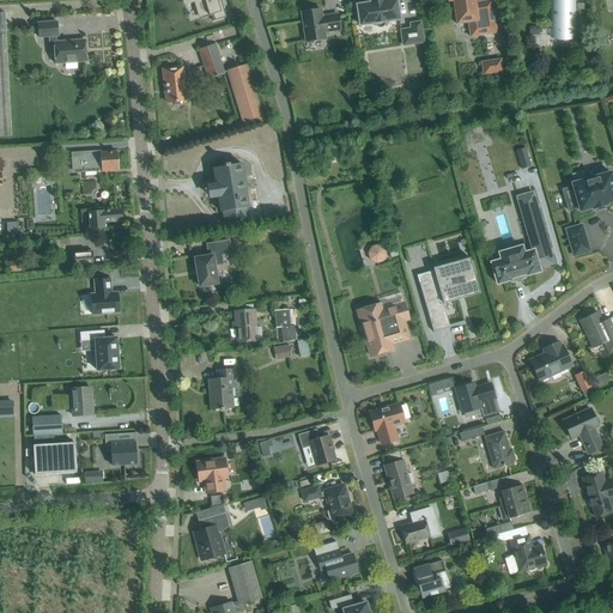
[(226,18),(220,0),(219,0),(218,0),(217,0),(181,0),(183,6),(195,2),(201,20),(212,18),(213,22),(226,18)]
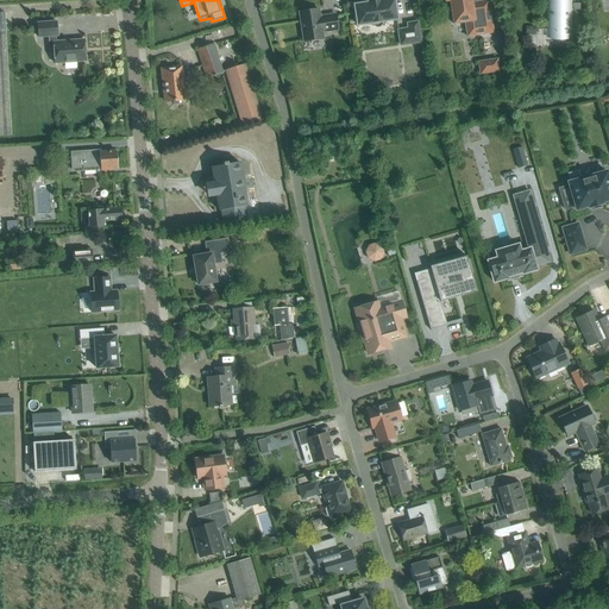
[(397,19),(394,0),(389,0),(380,1),(380,0),(376,0),(377,0),(371,1),(369,1),(369,4),(355,6),(358,25),(371,23),(371,24),(372,25),(374,26),(374,27),(375,27),(376,29),(377,29),(378,29),(380,27),(381,27),(382,26),(382,25),(383,24),(383,23),(383,22),(397,19)]
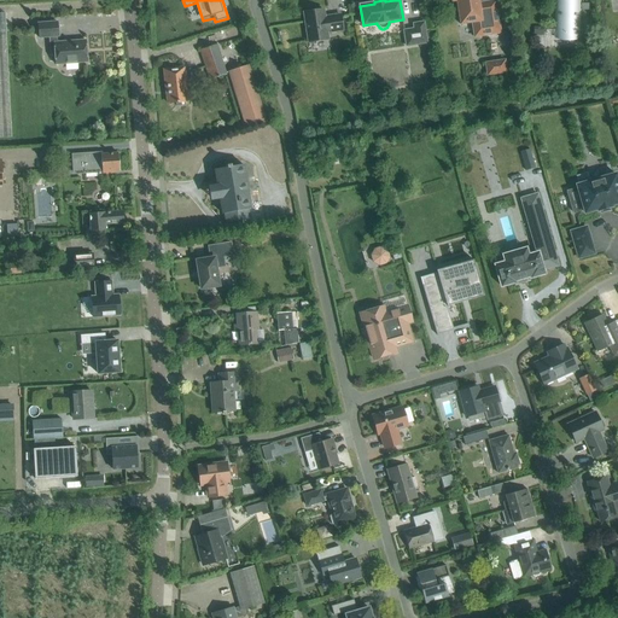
[(501,33),(495,1),(479,4),(478,0),(450,0),(452,1),(456,1),(460,24),(472,23),(474,38),(501,33)]
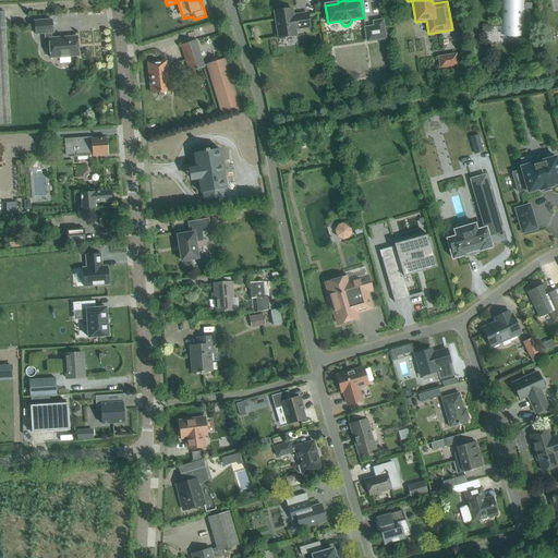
[(524,3),(524,0),(499,0),(499,25),(493,25),(493,31),(499,31),(499,33),(524,33),(524,31),(531,31),(531,25),(524,25),(524,9),(532,9),(532,3),(524,3)]
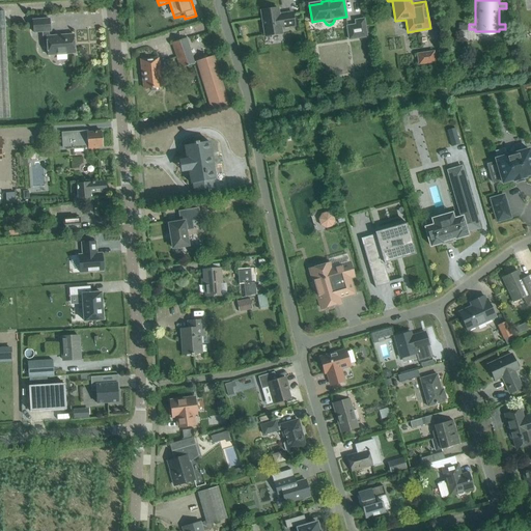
[(294,12),(283,15),(283,16),(279,16),(278,8),(261,10),(264,36),(282,34),(281,28),(296,26),(294,12)]
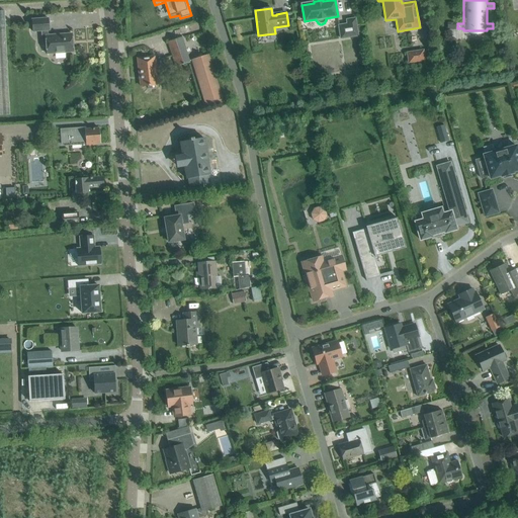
[(4,11),(0,11),(0,115),(10,115),(4,11)]
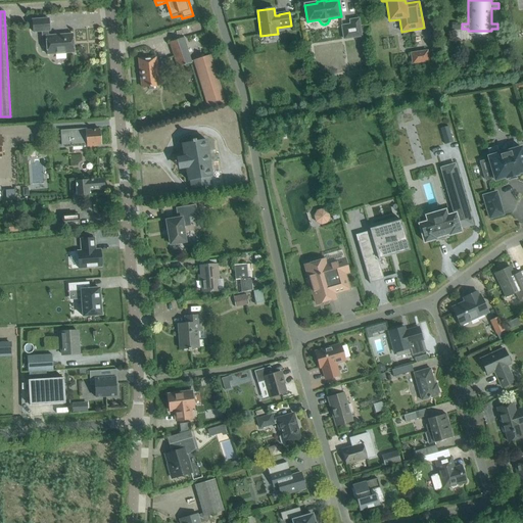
[(74,52),(73,34),(48,36),(48,31),(49,31),(49,18),(33,19),(34,32),(42,32),(43,46),(47,46),(47,54),(74,52)]
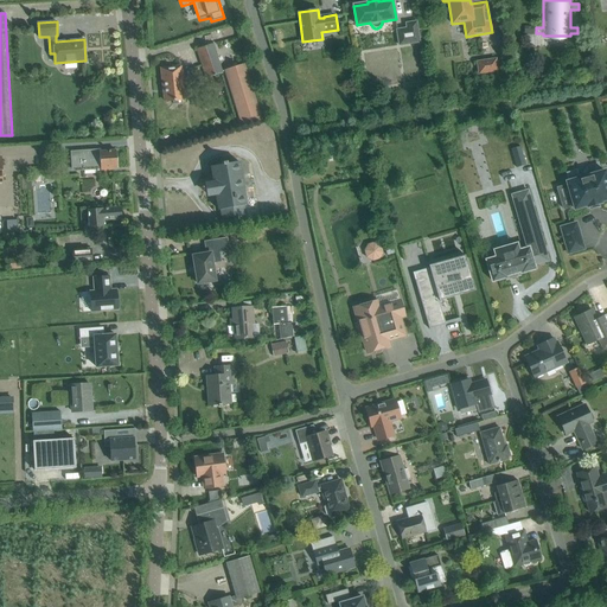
[(416,21),(406,24),(407,29),(397,30),(400,45),(420,42),(416,21)]
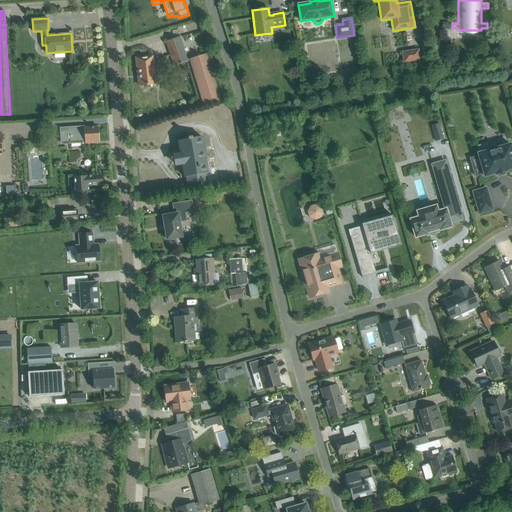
[(180,37),(166,41),(174,66),(188,62),(180,37)]
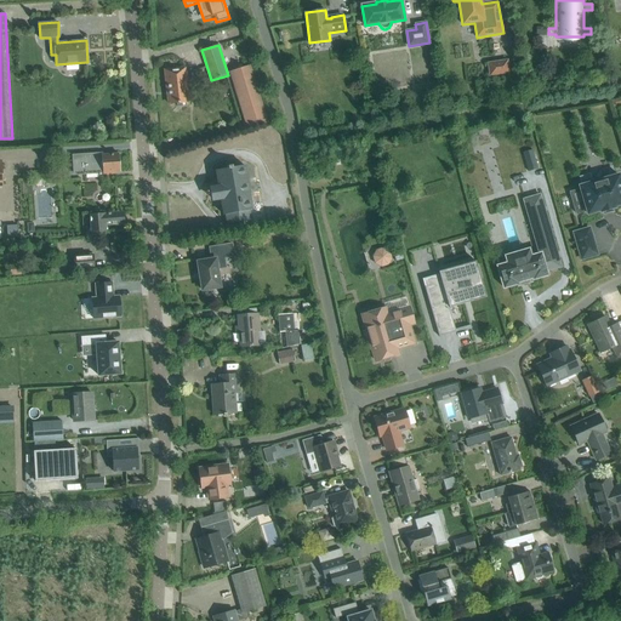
[(507,61),(488,63),(490,75),(510,73),(507,61)]
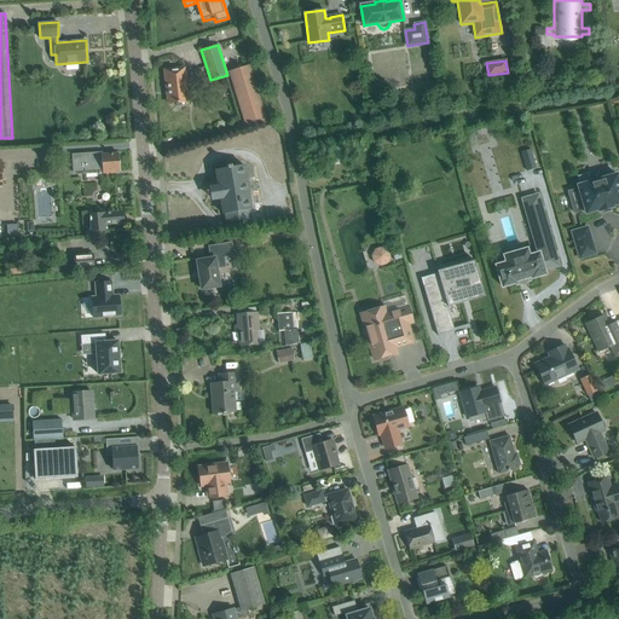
[(267,122),(250,65),(227,71),(246,129),(267,122)]
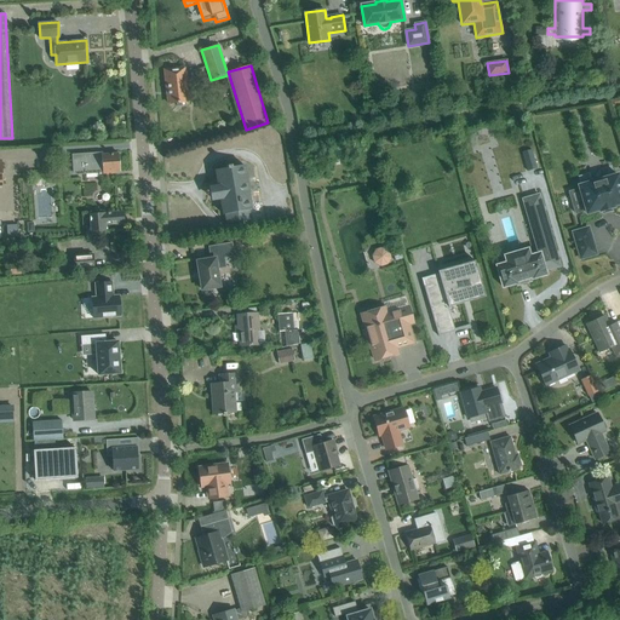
[(188,102),(184,68),(165,70),(168,104),(177,103),(177,107),(187,105),(187,102),(188,102)]
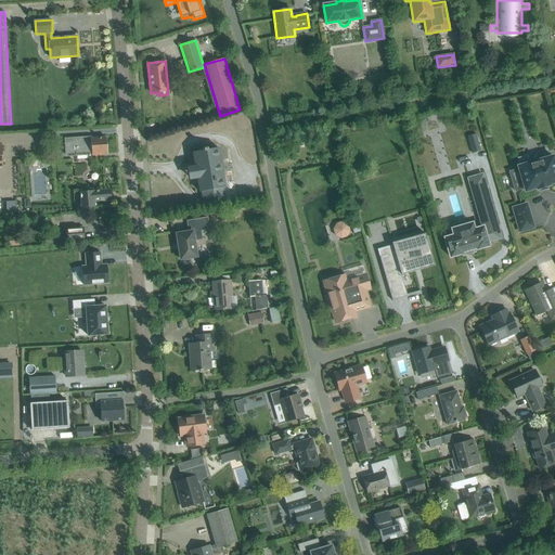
[(304,152),(313,150),(309,132),(299,134),(304,152)]
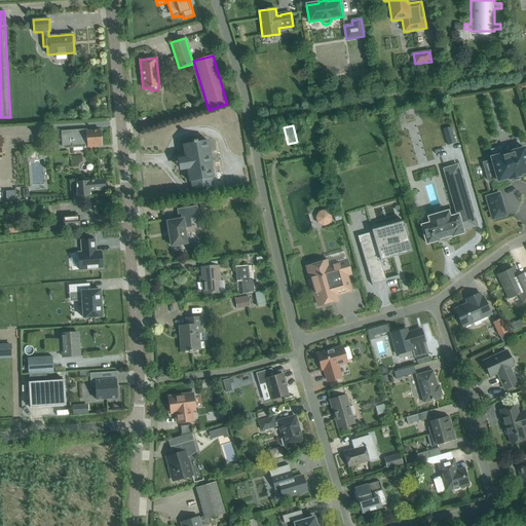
[(451,127),(443,129),(448,145),(455,143),(451,127)]
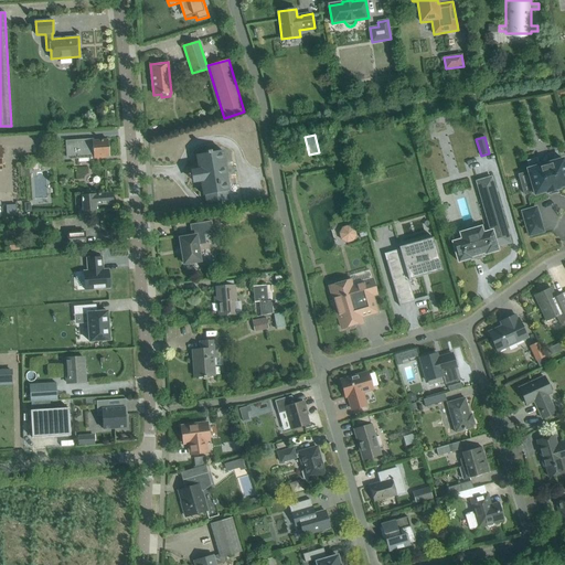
[(109,157),(108,140),(93,141),(93,139),(66,141),(67,160),(93,158),(94,161),(104,160),(104,157),(109,157)]
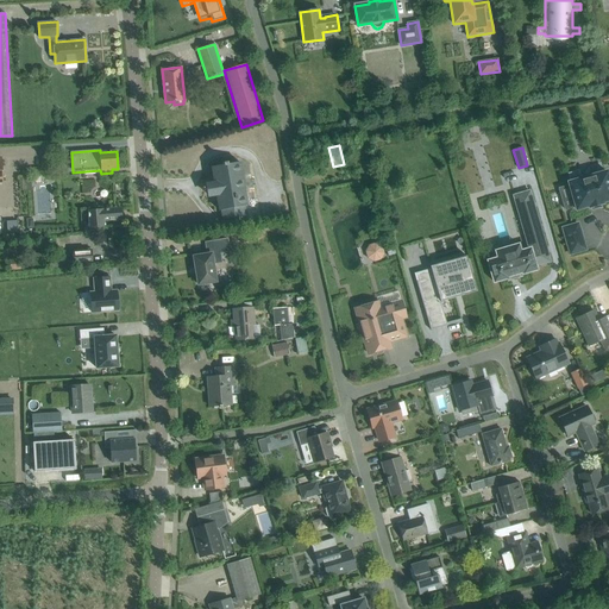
[(244,206),(248,206),(239,162),(227,164),(227,163),(224,163),(224,165),(212,168),(219,211),(221,211),(223,219),(246,215),(244,206)]
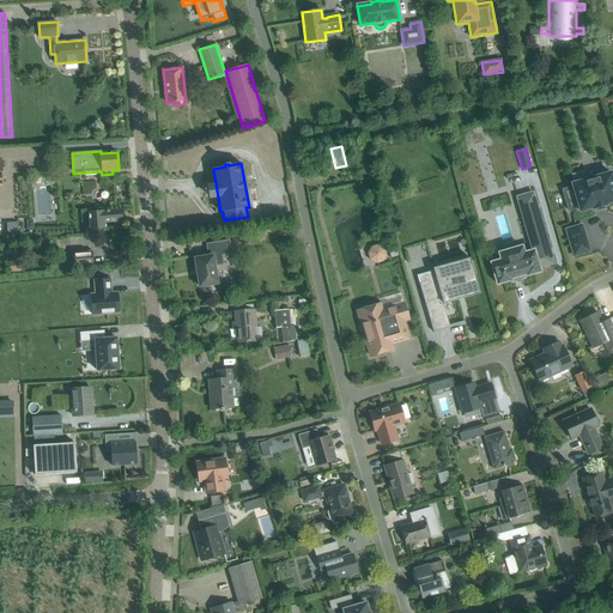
[(612,201),(612,181),(611,173),(572,184),(580,212),(593,207),(593,208),(606,205),(606,204),(612,201)]
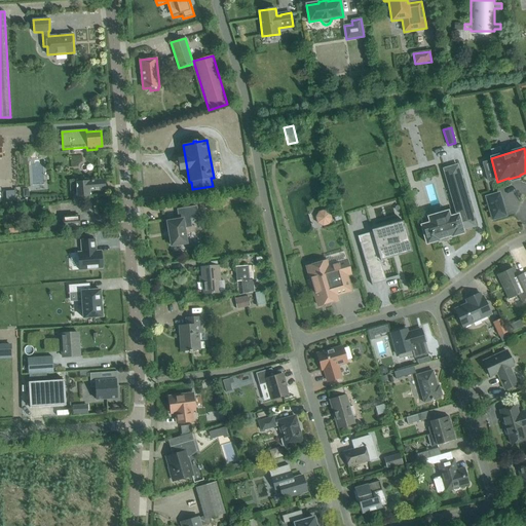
[(475,226),(457,165),(443,170),(449,188),(452,187),(456,198),(452,199),(457,216),(450,218),(448,211),(427,217),(429,224),(421,226),(426,243),(438,240),(437,239),(441,238),(441,239),(449,237),(448,236),(452,235),(452,236),(462,233),(462,230),(475,226)]
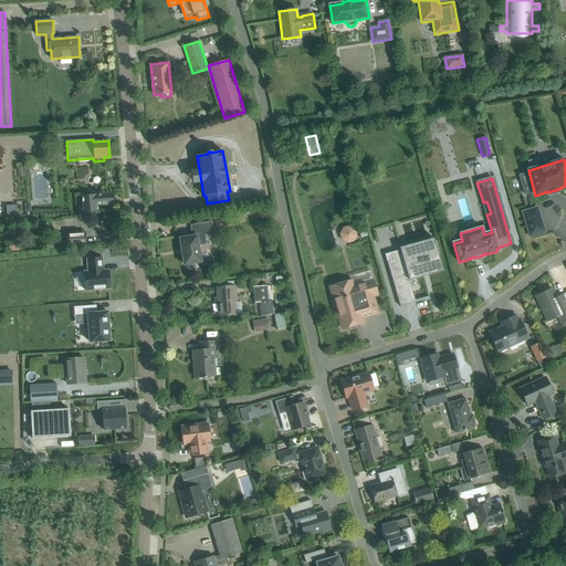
[(96,206),(113,205),(113,194),(82,196),(83,212),(96,211),(96,206)]
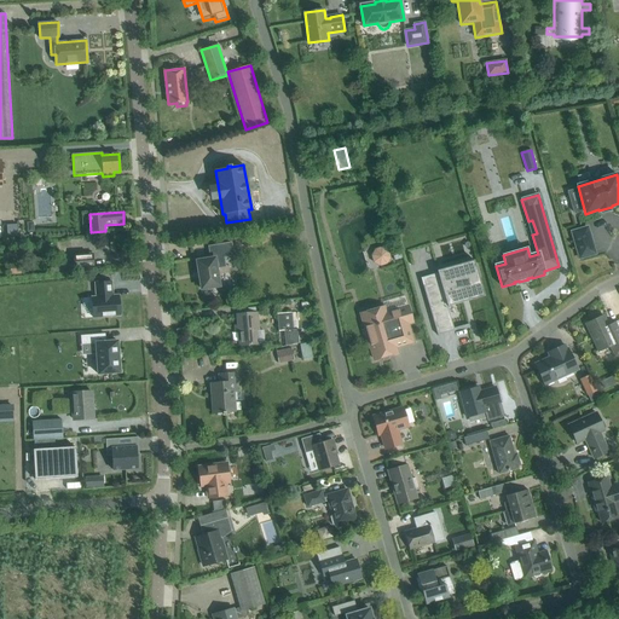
[(595,254),(588,227),(572,232),(579,259),(595,254)]
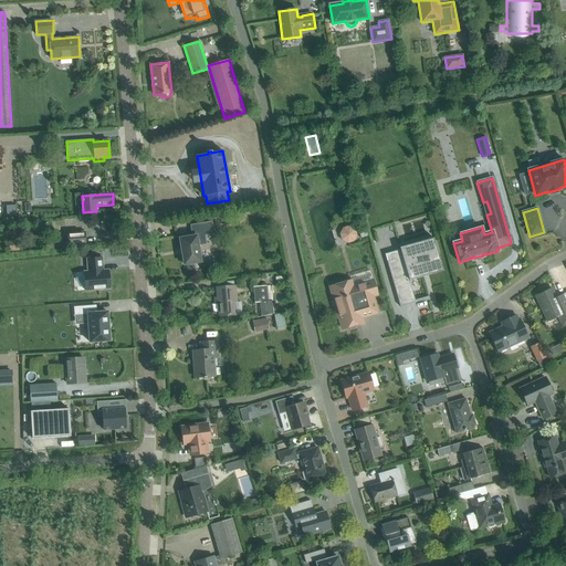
[(198,245),(206,244),(203,234),(213,233),(211,222),(190,226),(192,237),(180,239),(185,264),(200,262),(198,245)]
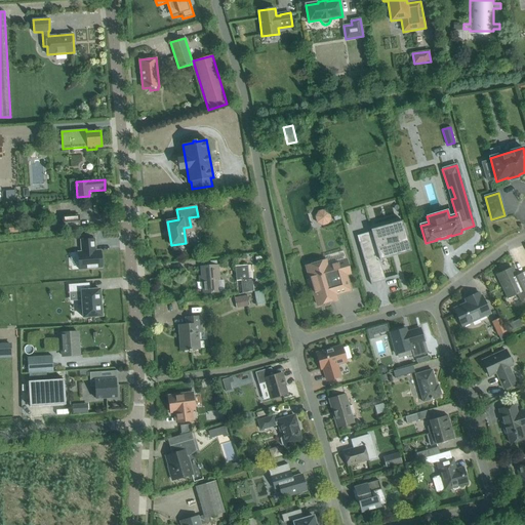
[(328,213),(324,210),(319,212),(316,216),(317,223),(322,225),(327,224),(330,218),(328,213)]
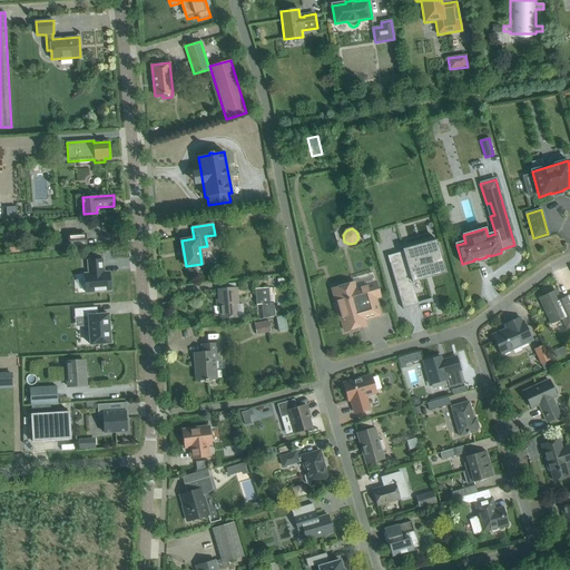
[(86,247),(85,234),(68,235),(69,248),(86,247)]
